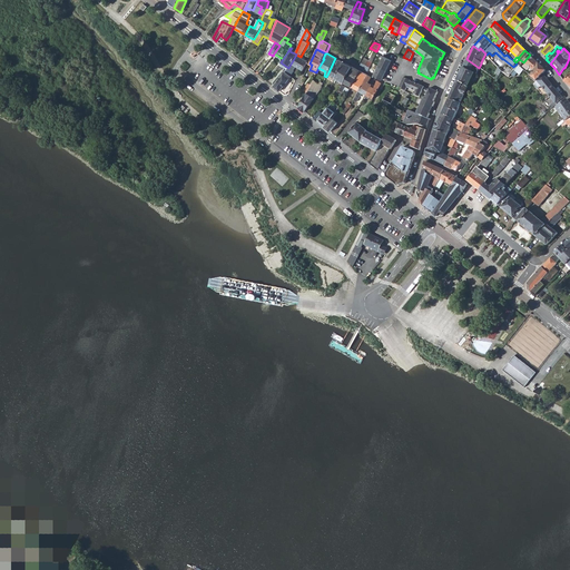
[(301,57),(296,55),(288,68),(286,70),(285,71),(287,74),(290,76),(293,70),(295,66),(303,70),(307,61),(301,57)]
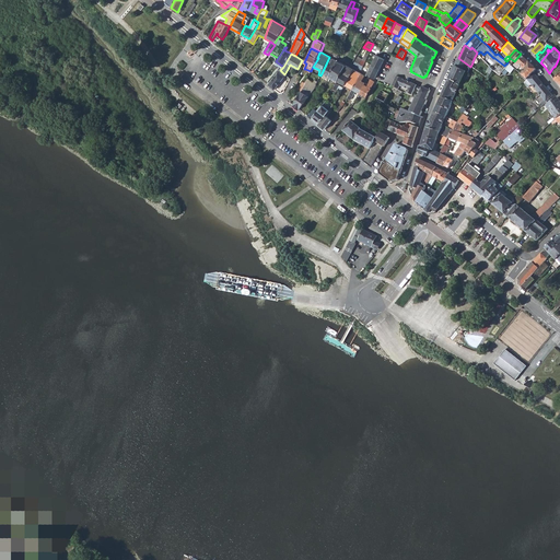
[(514,61),(524,71),(529,62),(521,54),(514,61)]
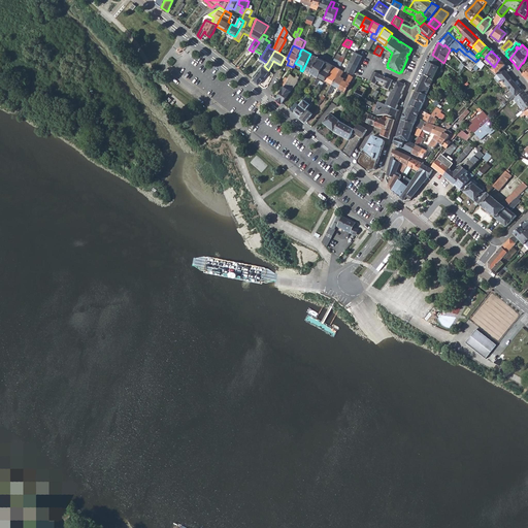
[(362,56),(355,52),(347,69),(354,73),(362,56)]
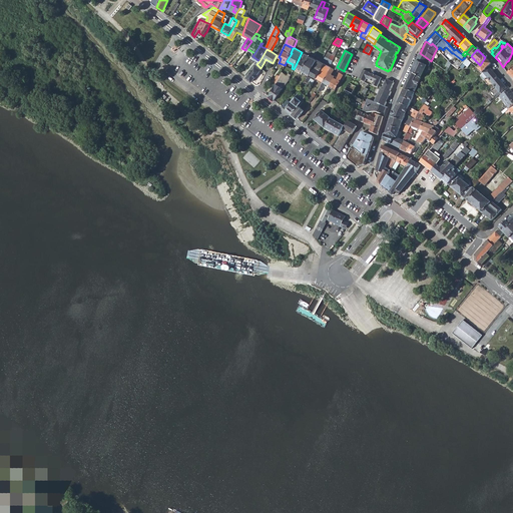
[(297,66),(302,70),(308,59),(309,56),(302,52),(296,65),(295,67),(296,68),(297,66)]
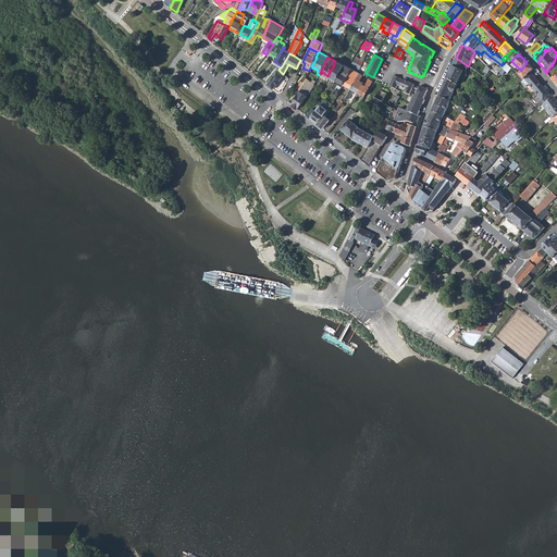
[(460,71),(463,63),(456,58),(452,66),(460,71)]
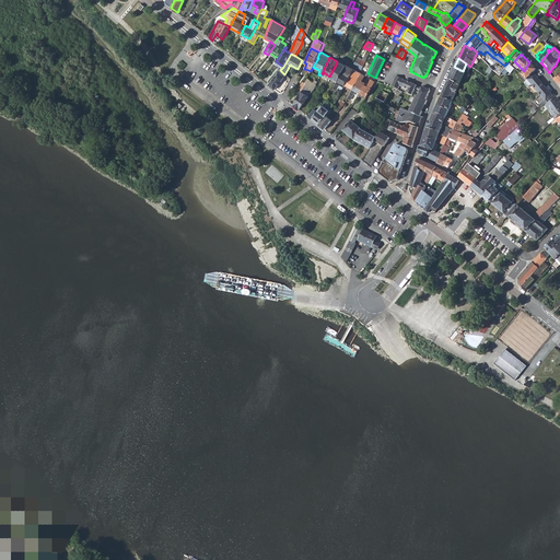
[(329,77),(337,81),(346,65),(341,63),(337,61),(336,65),(329,77)]
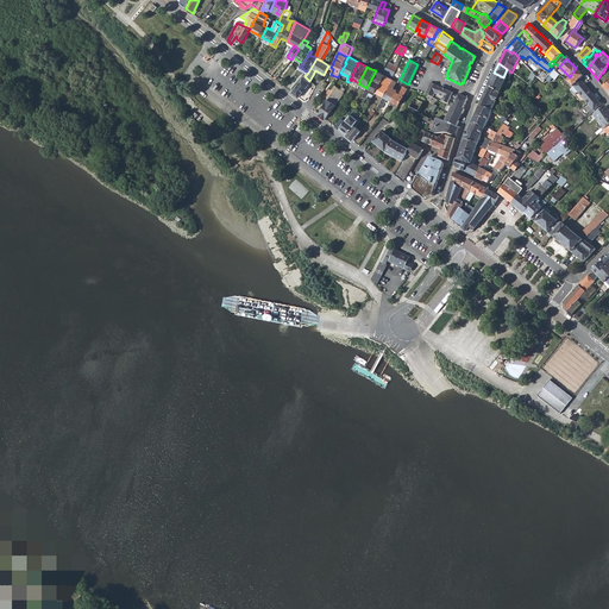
[(384,73),(393,76),(395,71),(390,69),(387,67),(383,71),(384,73)]
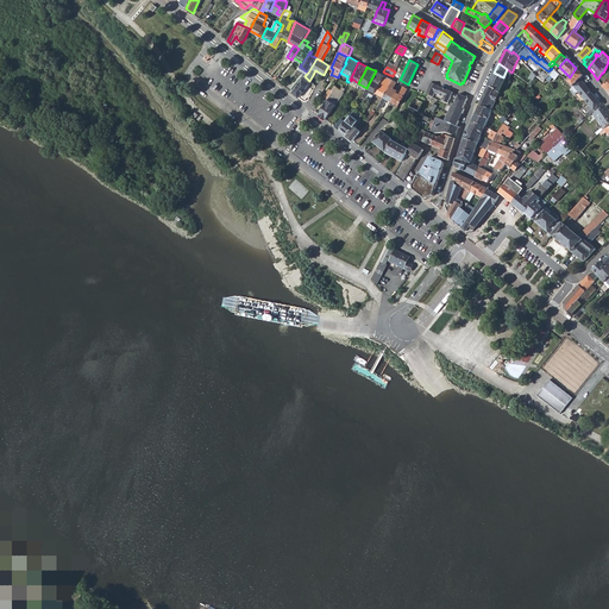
[(566,81),(573,87),(584,75),(576,68),(570,77),(566,81)]
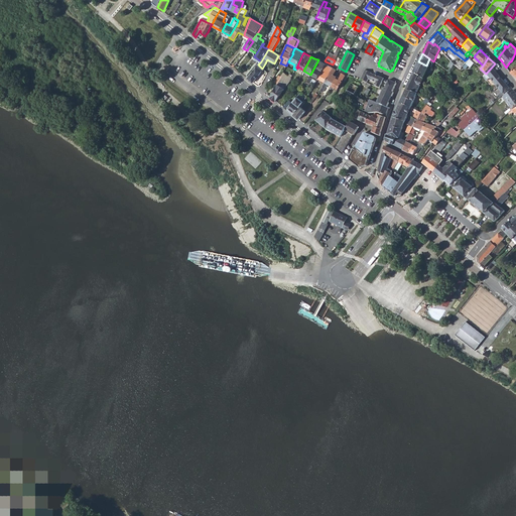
[(471,68),(474,63),(471,60),(469,58),(466,63),(471,68)]
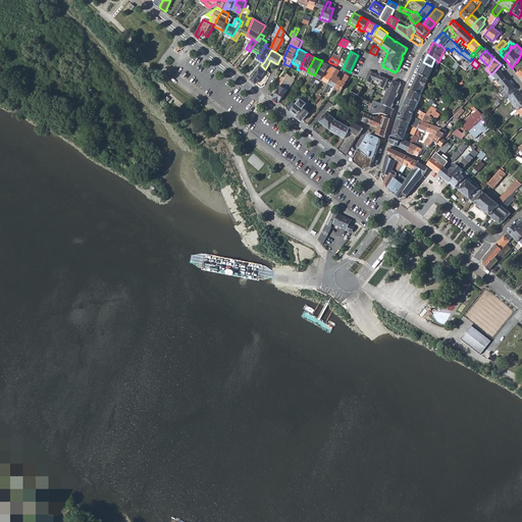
[(321,80),(329,64),(325,62),(322,60),(314,75),(315,76),(321,80)]
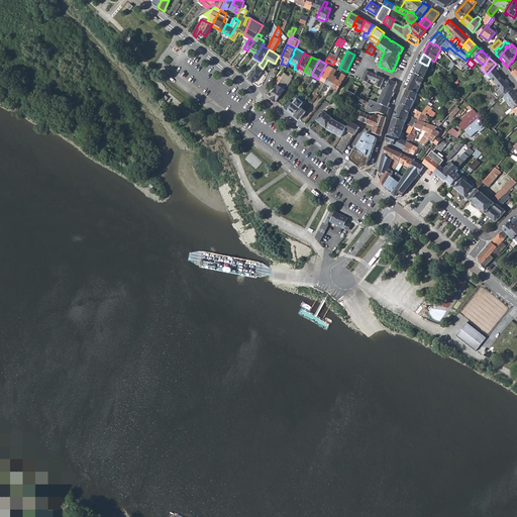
[(425,79),(430,67),(427,66),(419,62),(414,73),(425,79)]
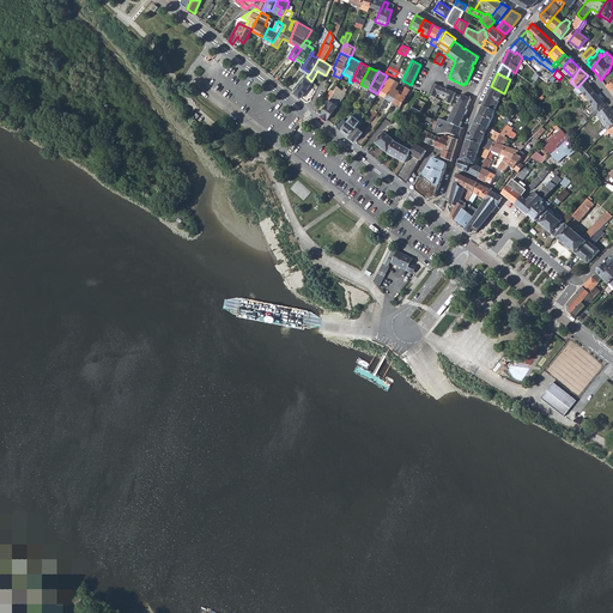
[(377,93),(386,98),(395,80),(387,76),(377,93)]
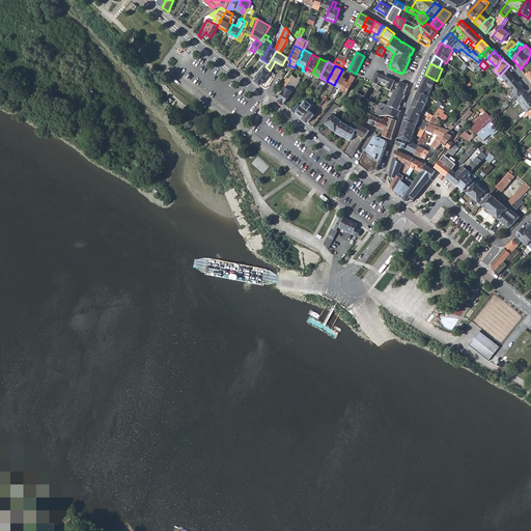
[(512,99),(514,101),(519,96),(526,89),(524,87),(523,88),(520,85),(510,74),(510,73),(511,74),(513,72),(509,65),(500,76),(498,78),(500,80),(502,78),(509,86),(516,95),(512,99)]
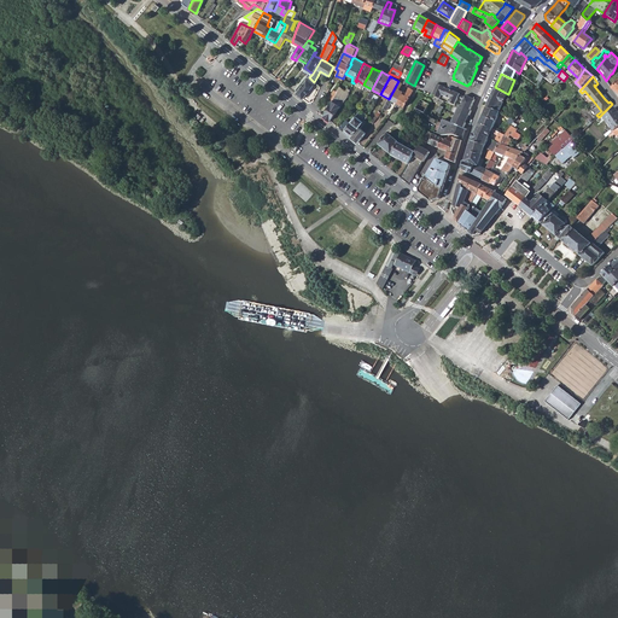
[(303,99),(315,83),(314,82),(312,80),(309,77),(296,94),(303,99)]
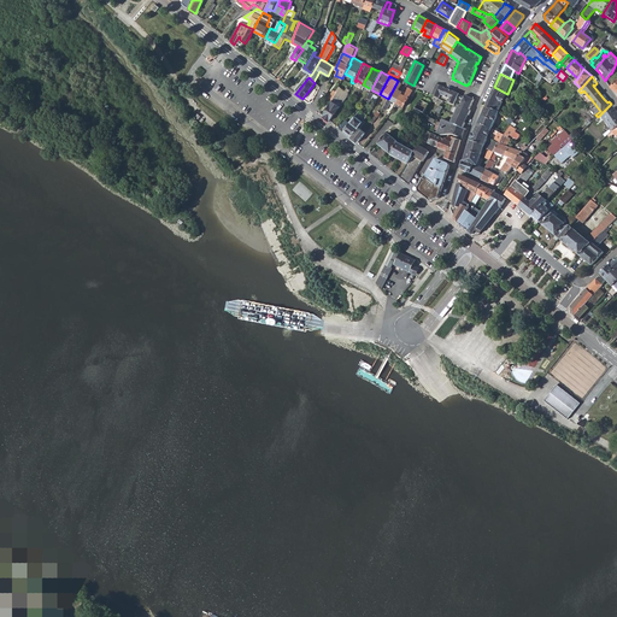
[(392,100),(395,103),(401,93),(398,90),(399,89),(403,83),(398,81),(388,99),(382,110),(383,111),(385,110),(386,110),(392,100)]
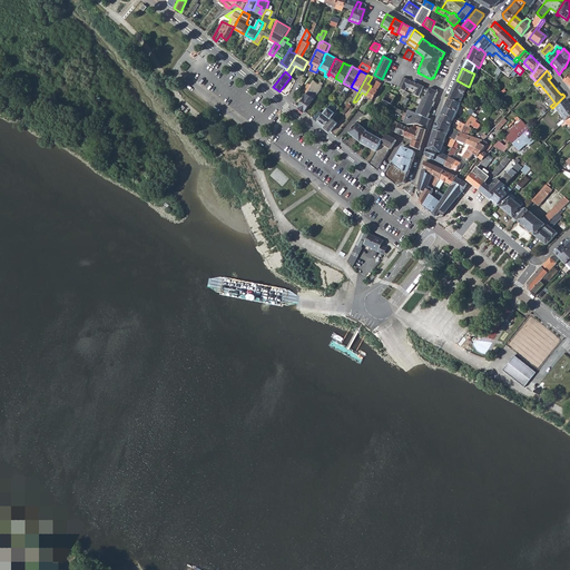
[(410,81),(410,80),(403,77),(401,80),(409,84),(406,88),(415,91),(413,95),(420,97),(423,90),(425,92),(426,89),(424,88),(424,87),(414,82),(413,82),(410,81)]
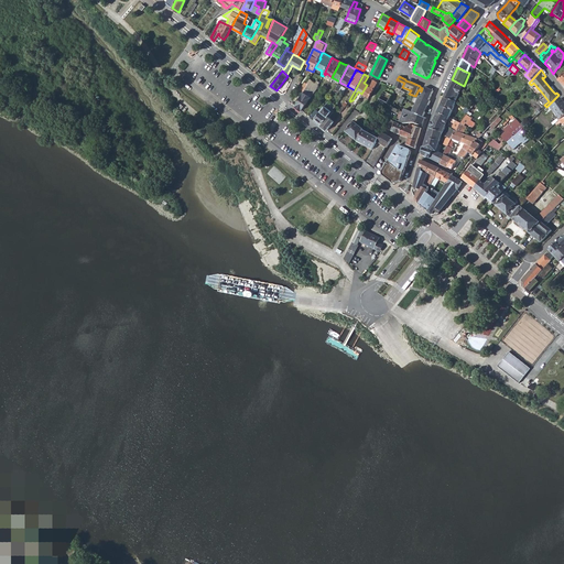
[(301,90),(303,91),(310,79),(310,78),(308,77),(307,78),(306,78),(301,90)]
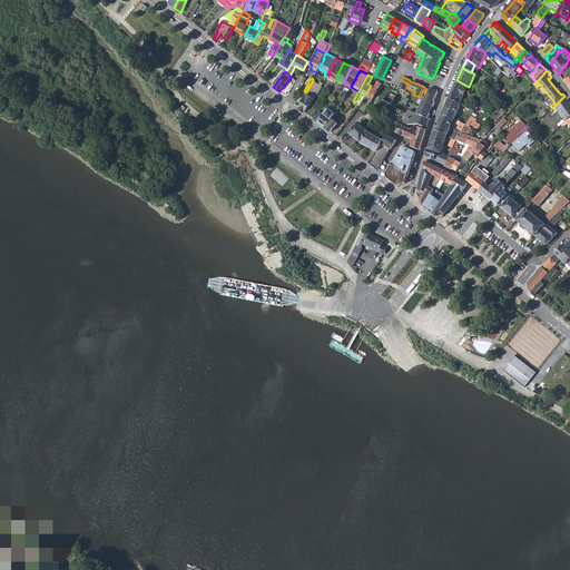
[(318,84),(313,80),(306,92),(298,107),(305,111),(315,97),(321,90),(323,84),(320,81),(318,84)]
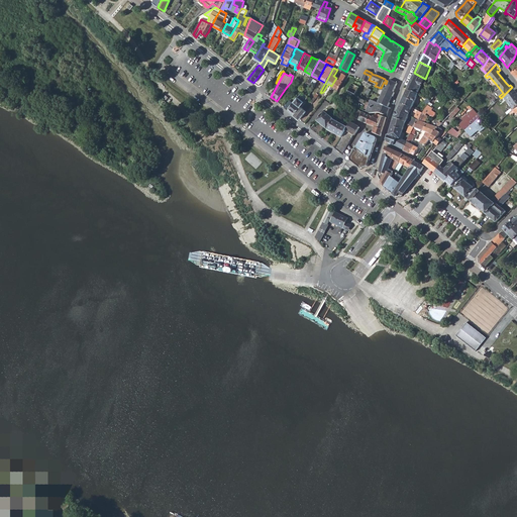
[(363,80),(368,82),(369,80),(371,76),(364,73),(360,79),(362,80),(363,80)]
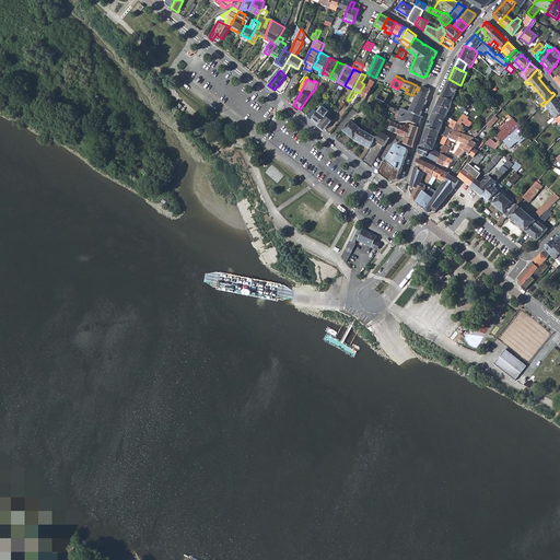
[(453,102),(461,85),(448,79),(445,88),(441,97),(453,102)]
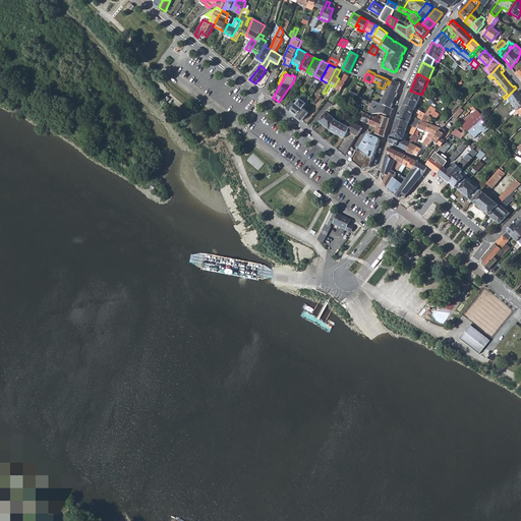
[(334,87),(341,91),(349,76),(347,75),(345,74),(343,78),(340,76),(339,78),(334,87)]
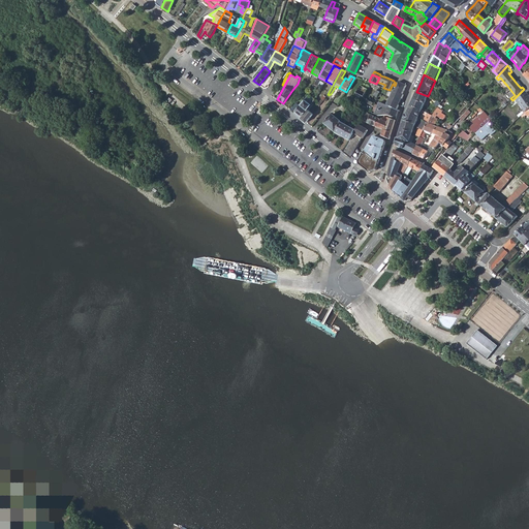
[(402,95),(405,89),(406,85),(405,85),(399,82),(398,84),(397,87),(395,91),(393,90),(386,105),(397,110),(399,105),(397,104),(399,101),(400,98),(402,99),(403,95),(402,95)]
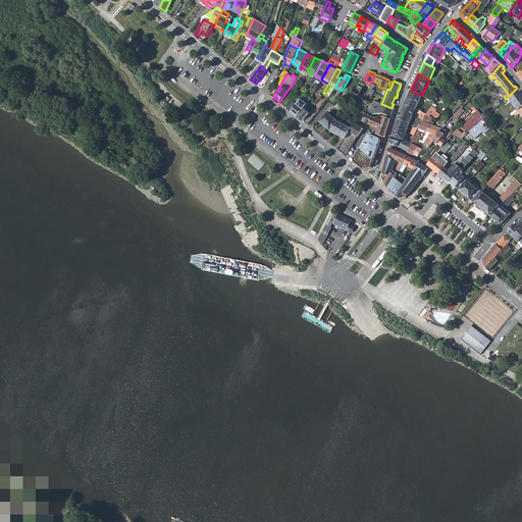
[(355,87),(352,92),(357,95),(359,96),(360,95),(361,92),(364,86),(361,84),(360,87),(356,85),(355,87)]
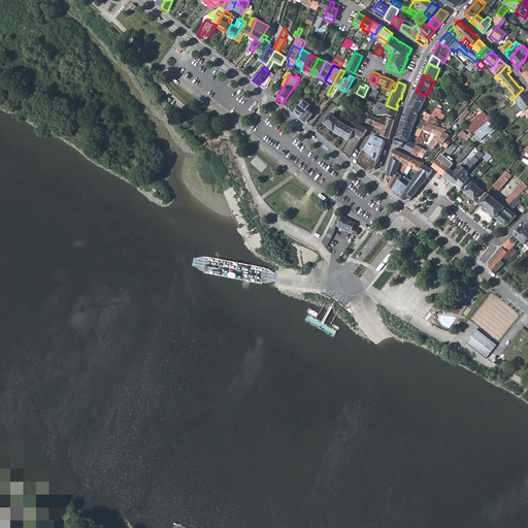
[(516,100),(524,111),(527,108),(527,95),(525,91),(523,89),(516,96),(518,98),(516,100)]
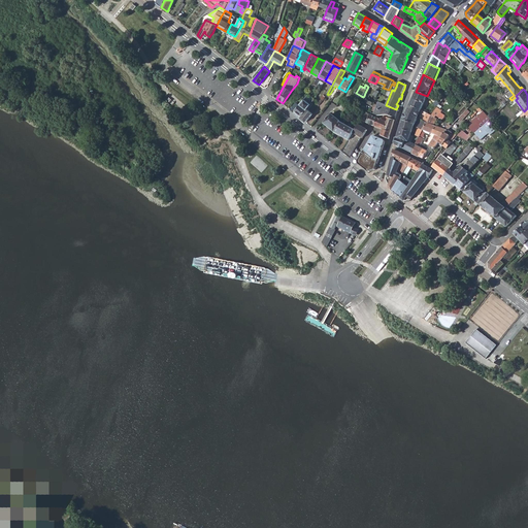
[(422,107),(427,96),(416,92),(411,101),(408,106),(421,110),(425,112),(426,113),(428,114),(428,112),(425,109),(422,107)]
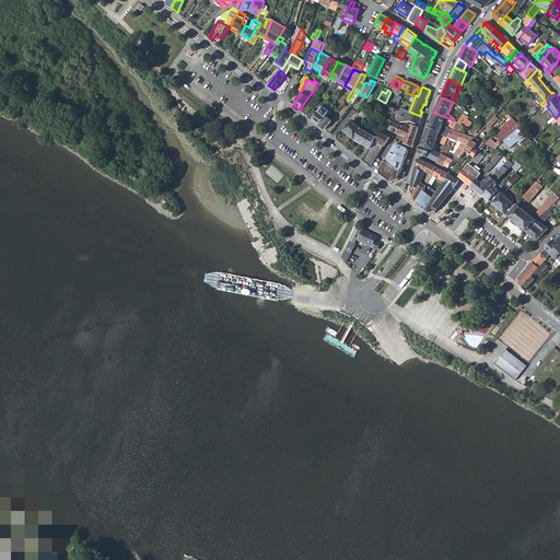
[(329,111),(323,105),(321,107),(317,112),(312,119),(318,125),(326,115),(329,111)]
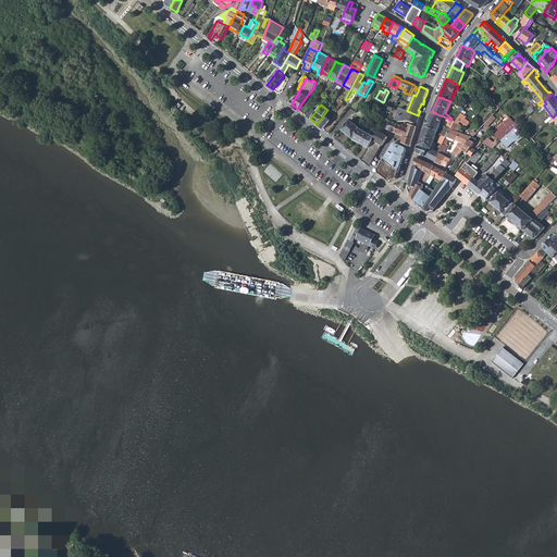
[(312,108),(306,115),(310,119),(316,111),(312,108)]
